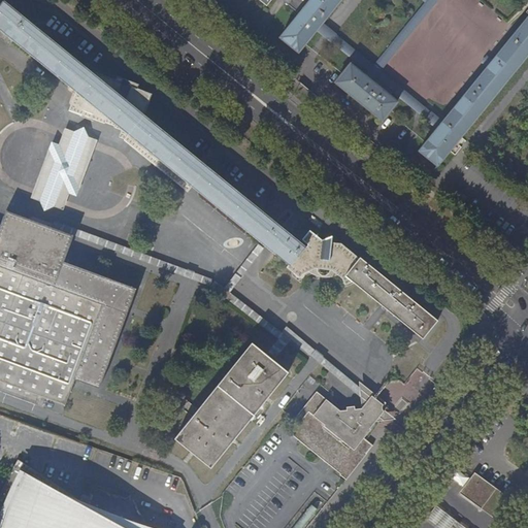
[(261,0),(267,4),(270,0),(284,0),(300,13),(282,35),(281,36),(299,52),(300,51),(299,51),(340,0),(261,0)]
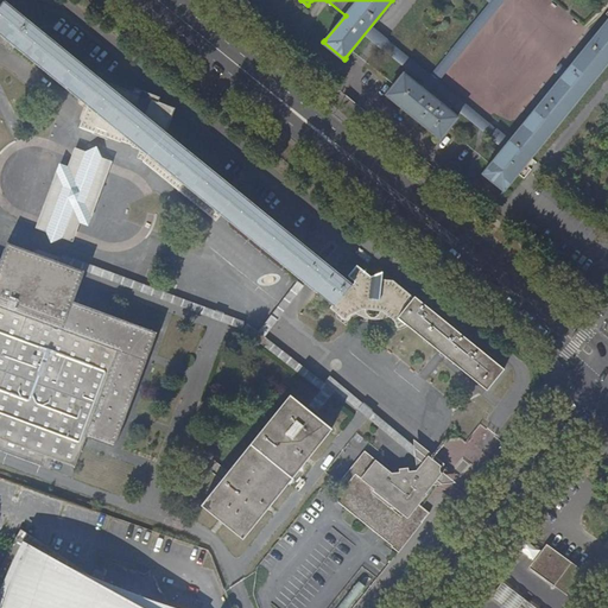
[(0,7),(0,32),(17,46),(88,105),(80,125),(93,131),(95,125),(107,131),(106,135),(121,141),(121,140),(131,144),(131,146),(139,149),(135,157),(143,159),(216,220),(221,214),(331,302),(348,282),(162,130),(171,106),(153,99),(156,94),(150,93),(145,93),(140,94),(102,77),(100,80),(5,2),(0,7)]
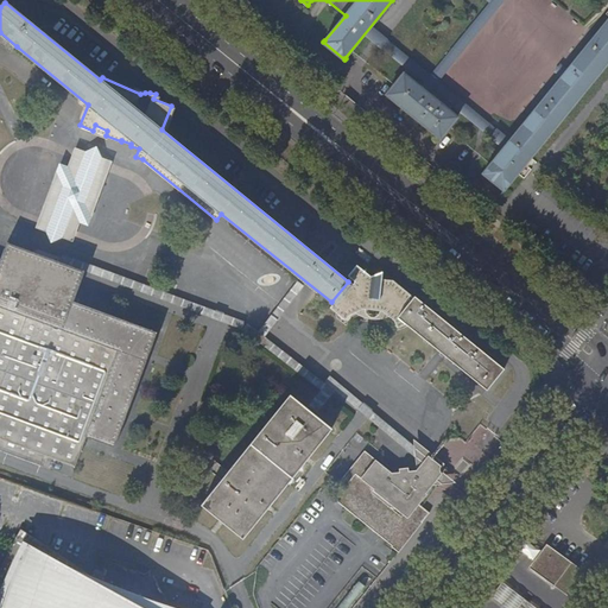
[(607,19),(486,171),(483,173),(506,191),(507,189),(506,189),(607,63),(607,19)]
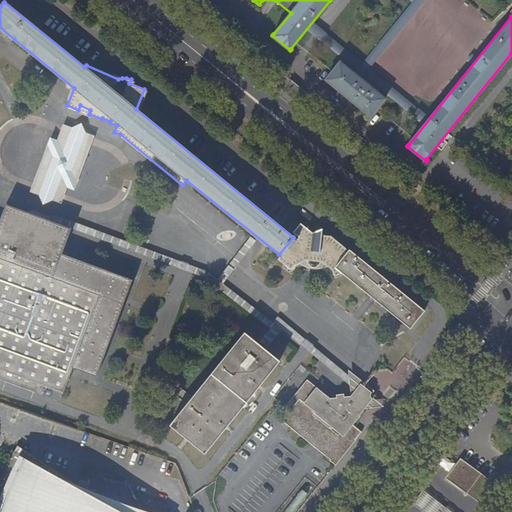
[(0,35),(10,44),(14,39),(0,27),(0,35)]
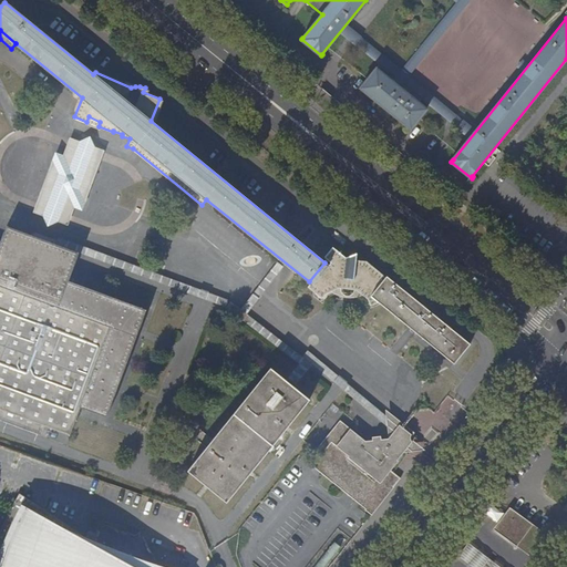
[(378,68),(388,76),(391,73),(380,65),(378,68)]
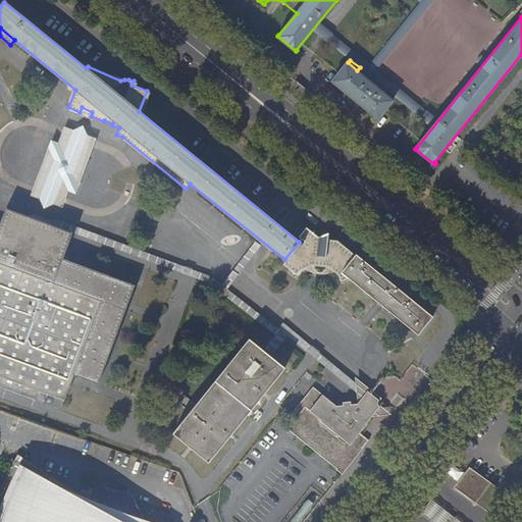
[(395,101),(357,70),(348,62),(332,82),(379,119),(395,101)]
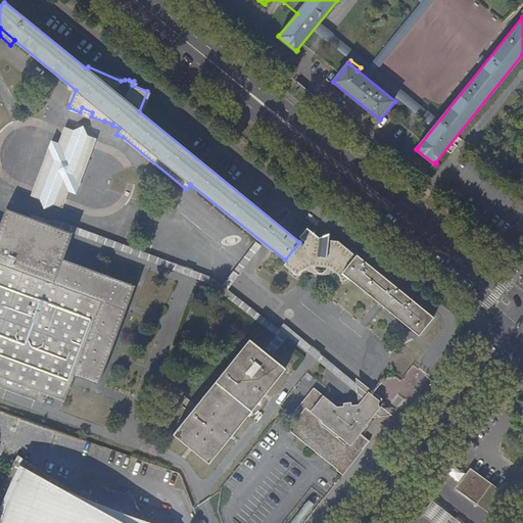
[(58,142),(52,139),(32,195),(40,198),(44,207),(53,203),(63,206),(68,190),(77,193),(97,138),(88,134),(84,125),(74,130),(64,126),(58,142)]
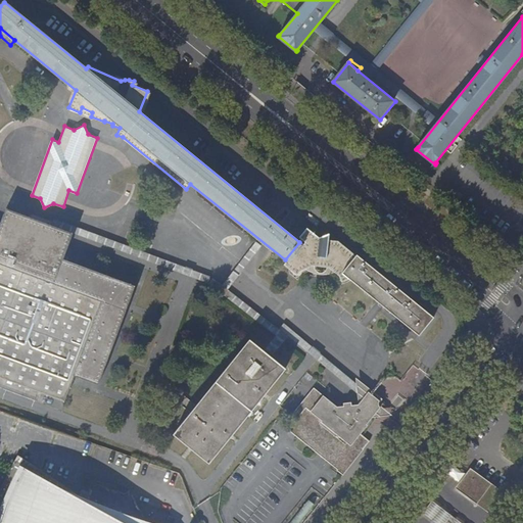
[(3,208),(0,217),(0,377),(63,399),(74,374),(97,382),(134,284),(62,257),(73,232),(3,208)]
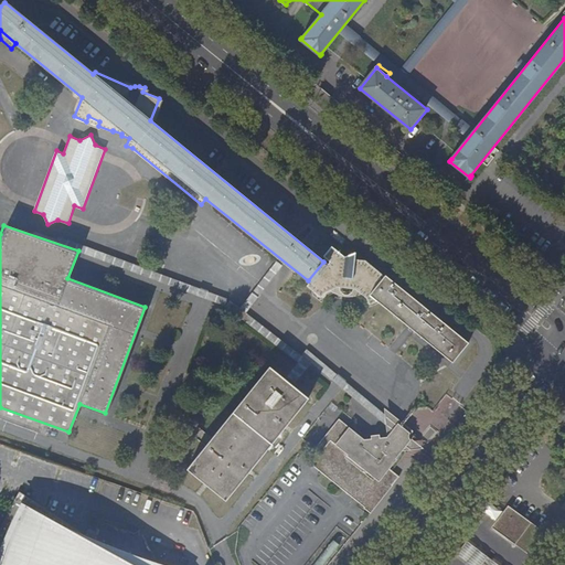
[(226,297),(114,256),(59,235),(56,242),(225,302),(226,297)]
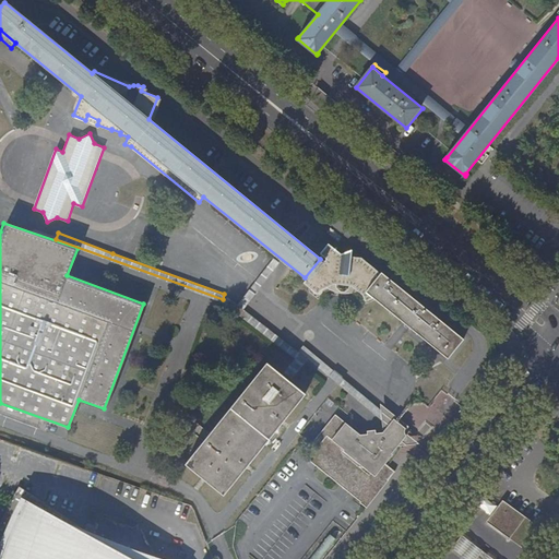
[(380,272),(361,257),(352,256),(352,247),(341,253),(328,242),(319,253),(326,259),(323,262),(320,259),(305,277),(306,278),(304,282),(318,293),(322,288),(333,283),(339,283),(337,286),(348,287),(349,284),(352,285),(363,294),(365,300),(373,297),(448,357),(447,358),(448,358),(464,339),(463,337),(462,339),(381,272),(380,272)]
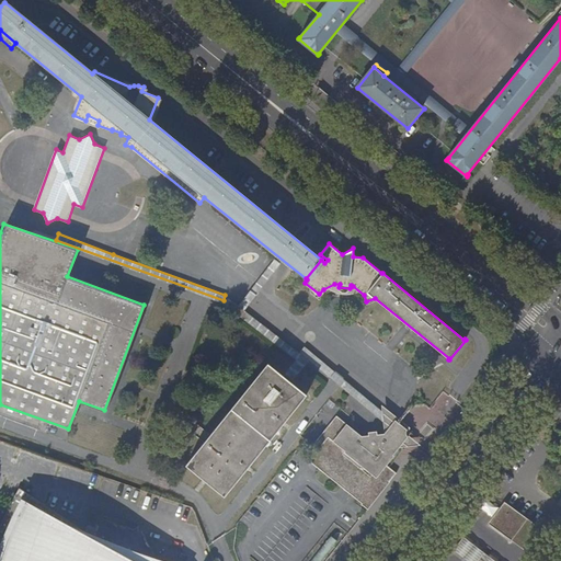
[(299,353),(296,357),(285,371),(290,377),(306,358),(328,376),(332,369),(305,346),(299,353)]
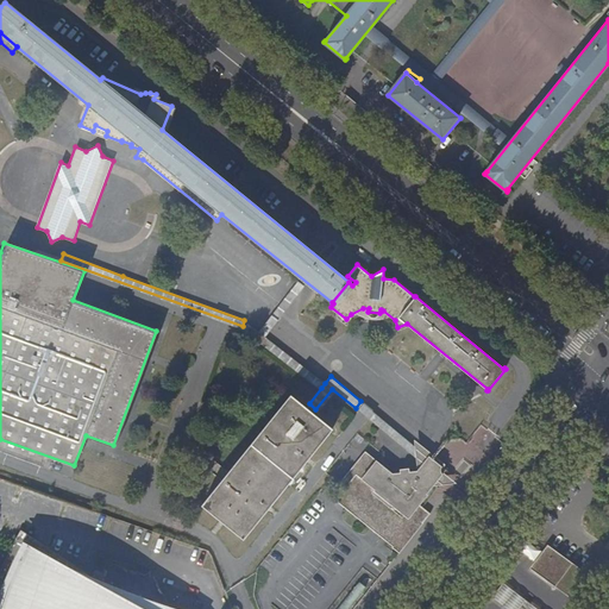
[(289,394),(238,457),(227,470),(220,478),(200,502),(240,535),(294,471),(330,427),(289,394)]
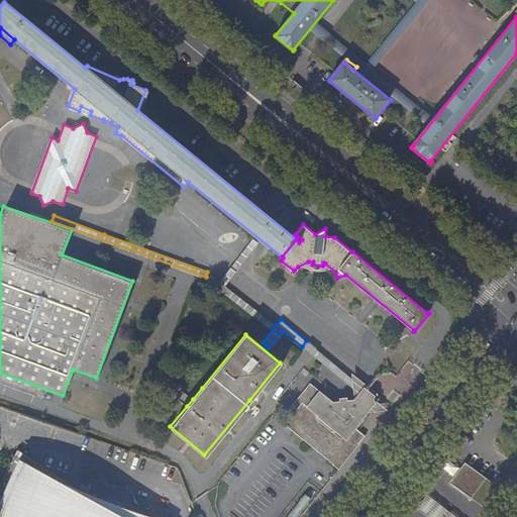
[(309,342),(305,348),(351,388),(351,378),(309,342)]
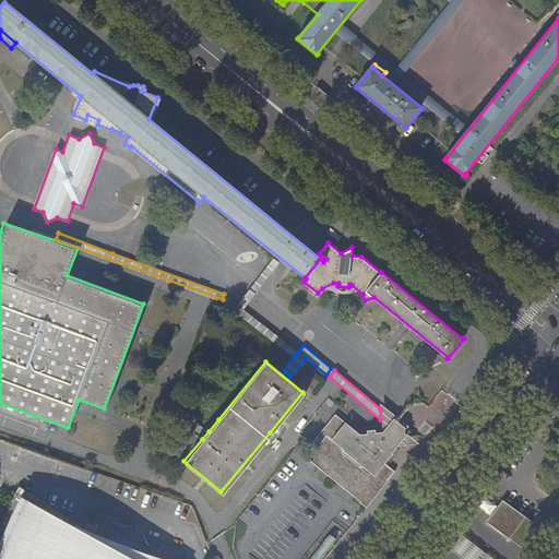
[(202,439),(209,431),(187,414),(181,421),(202,439)]
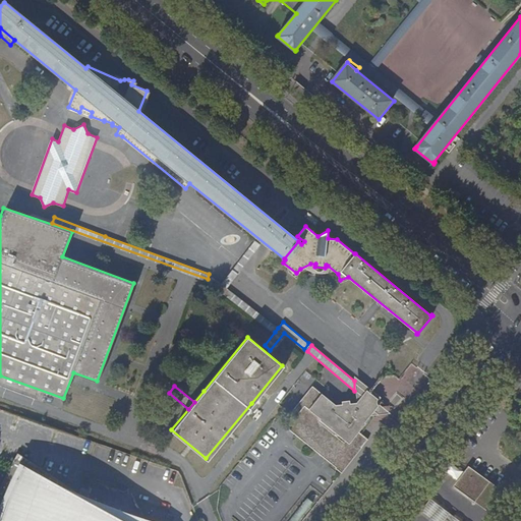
[(367,439),(359,431),(374,412),(371,410),(370,400),(362,401),(362,404),(350,405),(350,403),(342,403),(342,406),(336,406),(330,399),(319,401),(316,399),(308,409),(304,405),(296,415),(294,417),(296,418),(288,428),(341,472),(367,439)]
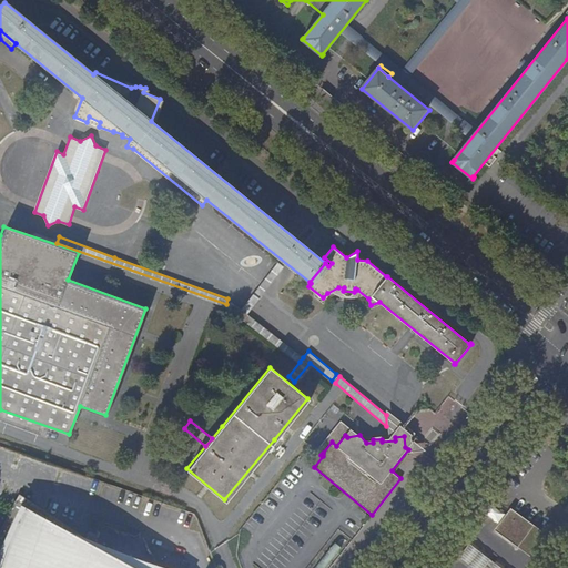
[(497,521),(503,513),(493,506),(487,514),(497,521)]
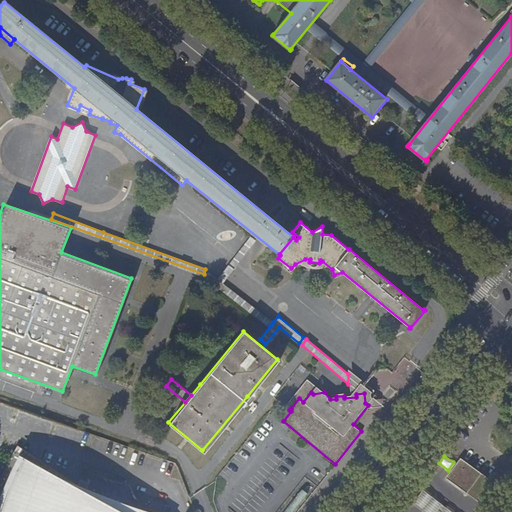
[(148,511),(120,502),(85,488),(51,473),(27,460),(2,507),(1,511),(148,511)]
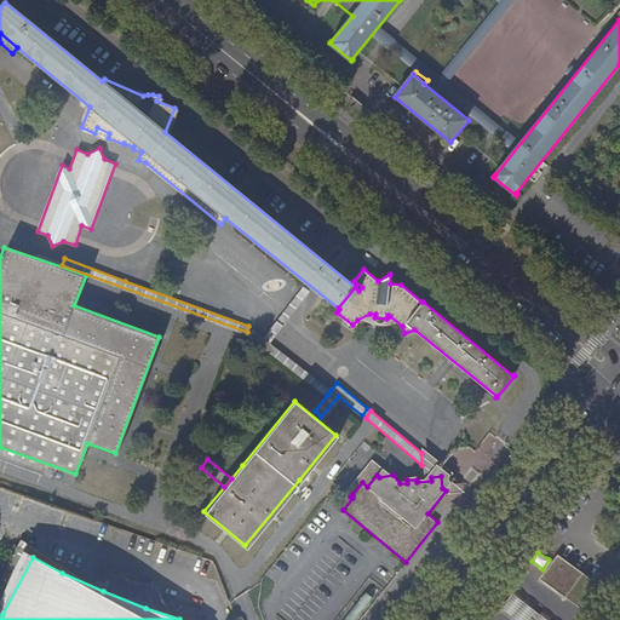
[(569,562),(557,558),(544,579),(579,604),(596,583),(569,562)]
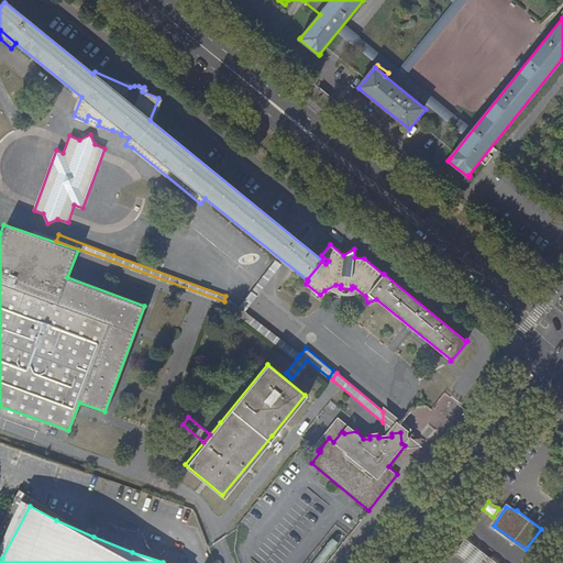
[(475,562),(479,562),(488,553),(467,538),(457,550),(475,562)]
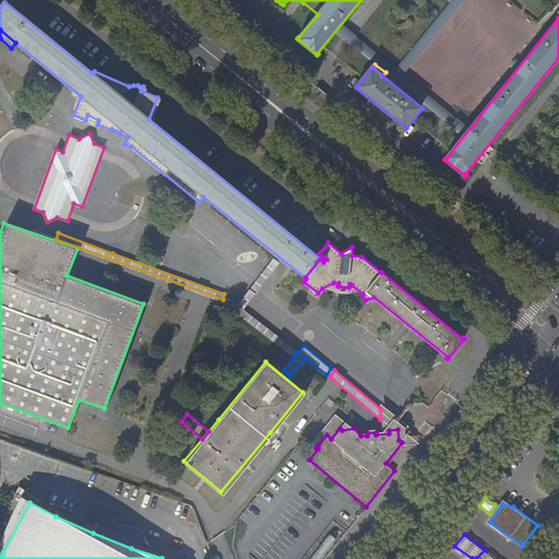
[(320,558),(336,540),(329,535),(309,558),(320,558)]
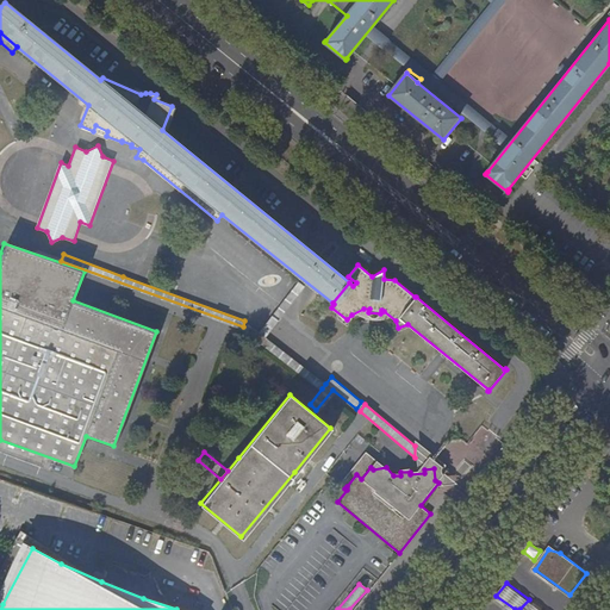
[(527,609),(533,603),(529,599),(520,609),(527,609)]
